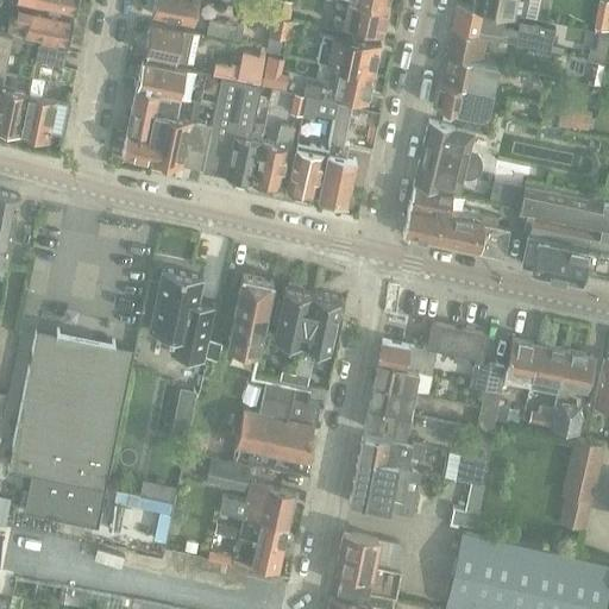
[(18,0),(18,1),(75,13),(77,0),(18,0)]
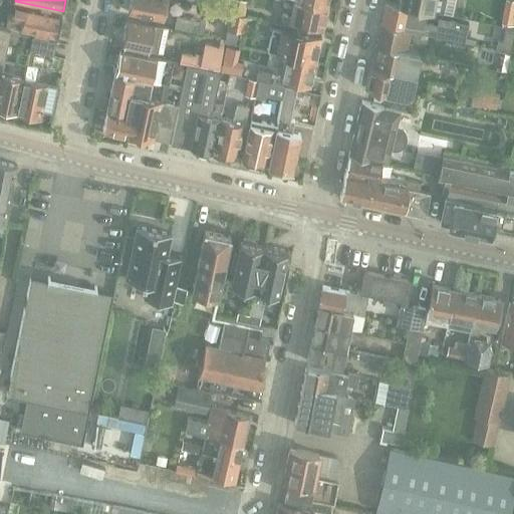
[(168,0),(131,0),(127,13),(164,20),(168,0)]
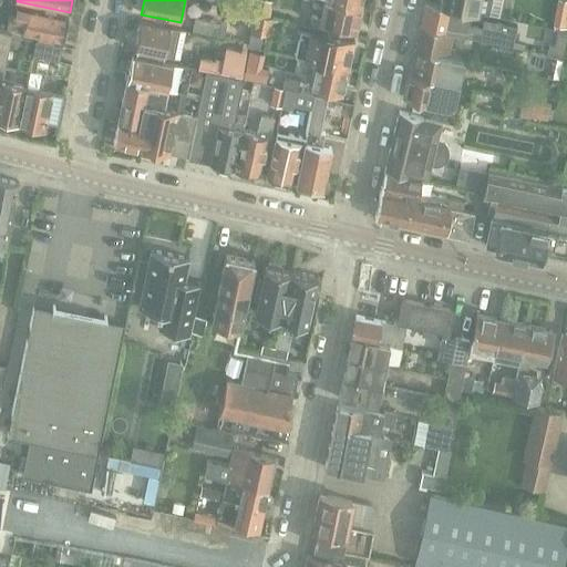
[(356,32),(361,8),(326,0),(325,0),(321,18),(311,16),(310,22),(356,32)]
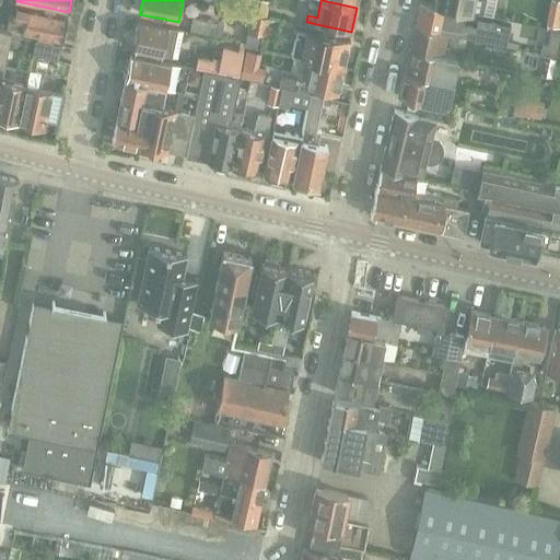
[(434,0),(434,4),(467,11),(493,16),(497,0),(434,0)]
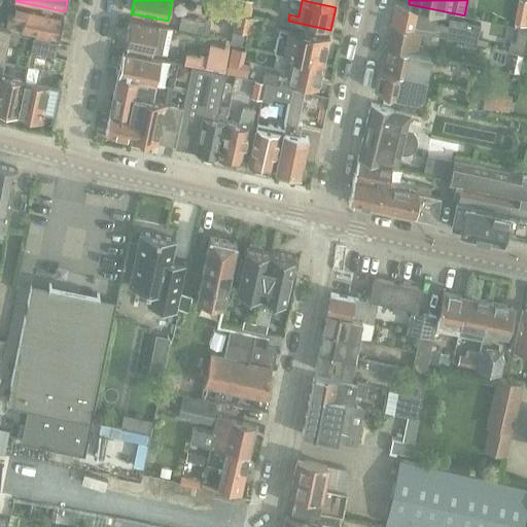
[(395,2),(391,25),(423,32),(480,43),(483,26),(453,21),(452,26),(436,24),(440,11),(440,10),(409,4),(395,2)]
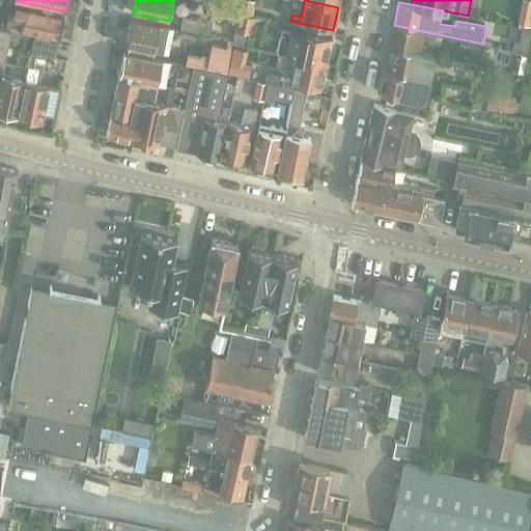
[(9,12),(6,27),(22,30),(22,31),(35,33),(59,38),(64,16),(27,7),(16,5),(14,14),(9,12)]
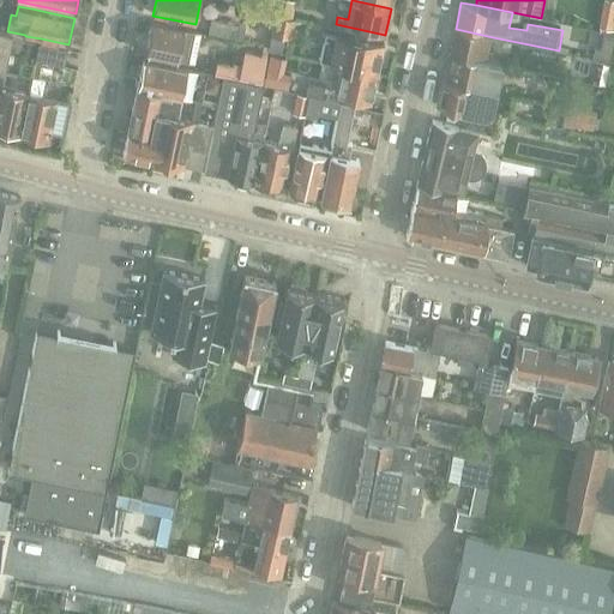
[(276,14),(271,35),(272,35),(275,36),(276,36),(281,37),(284,37),(293,40),(298,18),(293,18),(276,14)]
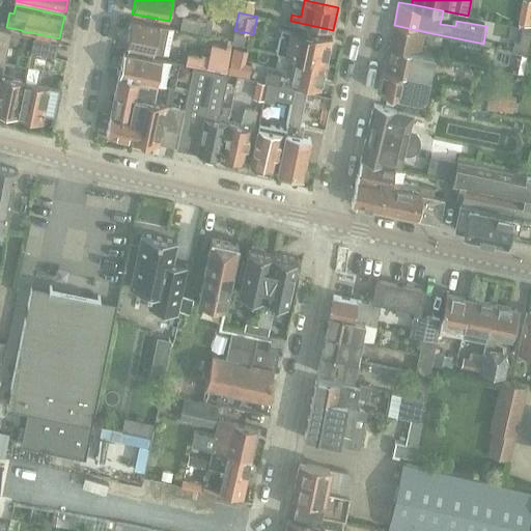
[(212,23),(183,17),(179,30),(210,36),(212,23)]
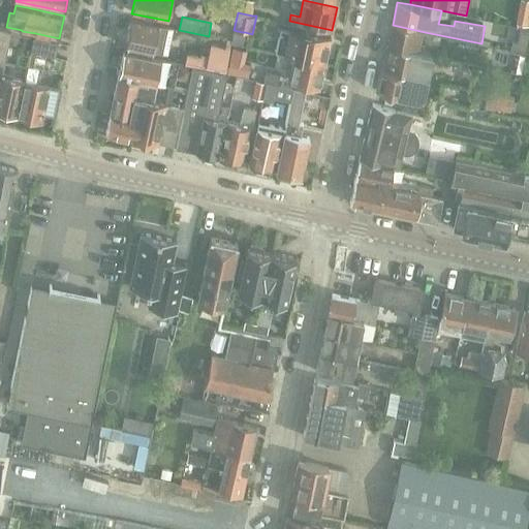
[(125,45),(128,47),(127,53),(153,59),(154,52),(166,55),(173,28),(130,20),(125,45)]
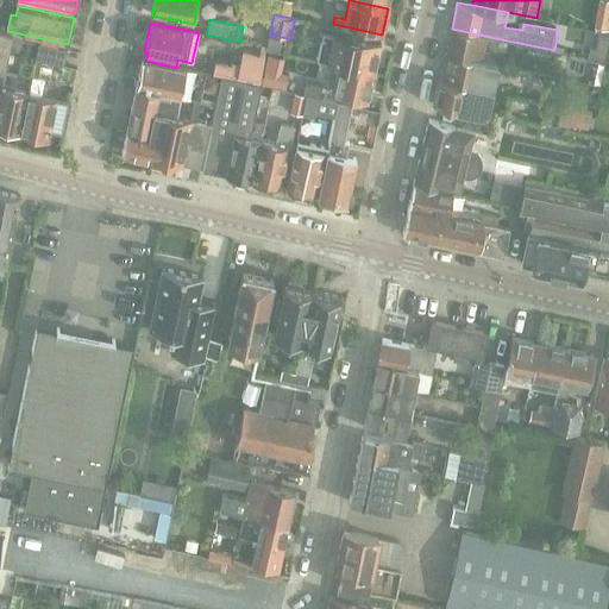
[(452,29),(446,54),(484,62),(489,37),(452,29)]
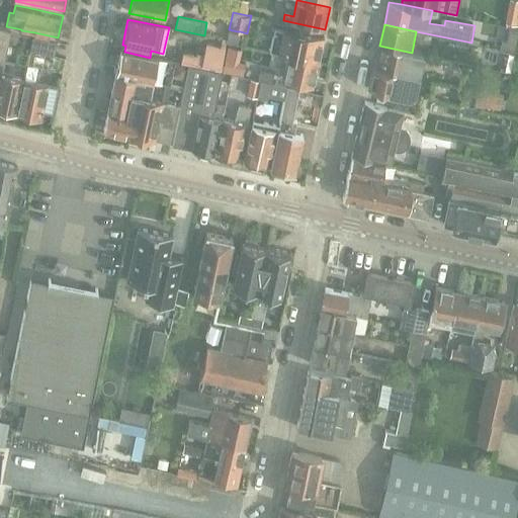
[(0,79),(4,60),(3,60),(7,42),(8,42),(10,28),(0,25),(0,79)]
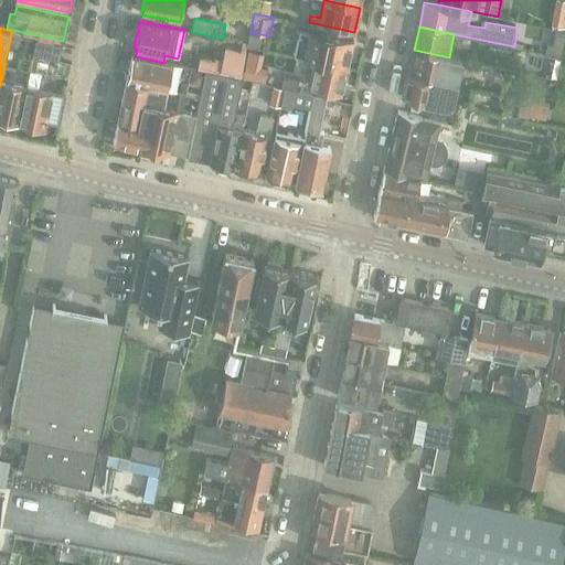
[(300,28),(294,56),(302,57),(313,61),(347,67),(353,39),(320,32),(309,30),(300,28)]
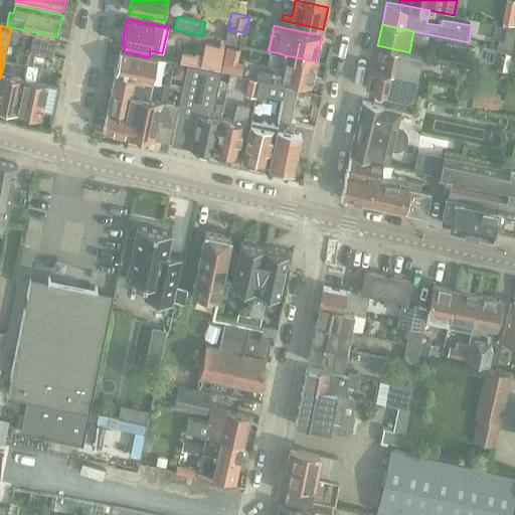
[(10,28),(8,42),(16,44),(19,29),(10,28)]
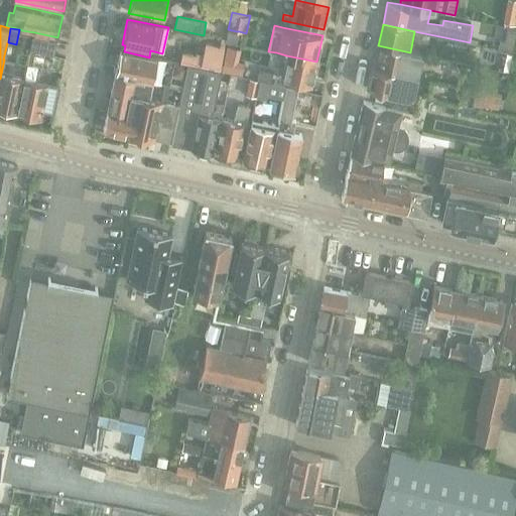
[(30,51),(42,53),(53,56),(56,42),(33,36),(30,51)]
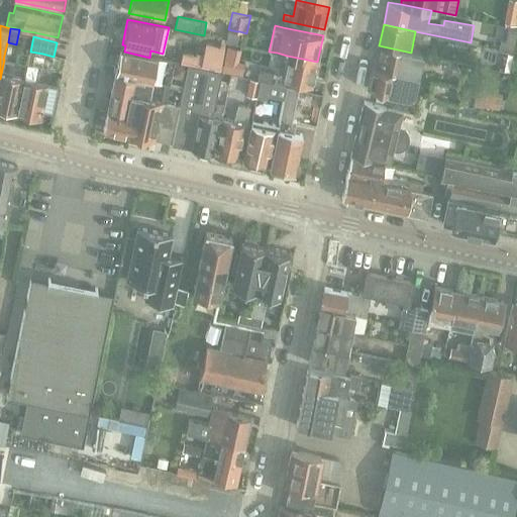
[(180,64),(188,66),(204,69),(221,73),(222,66),(223,55),(226,39),(221,38),(220,45),(206,42),(203,55),(194,53),(194,54),(183,52),(180,64)]
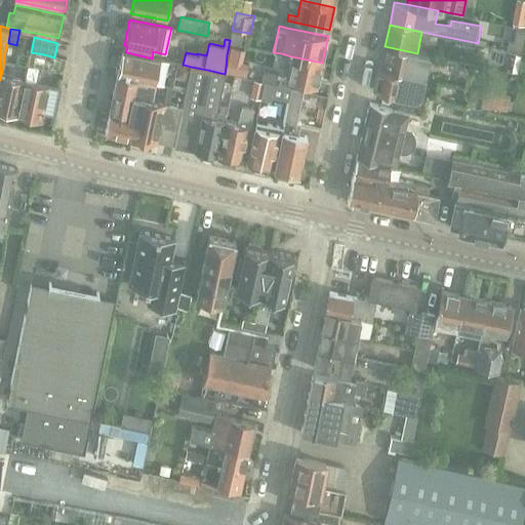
[(524,43),(512,41),(510,50),(515,51),(524,53),(524,46),(524,43)]
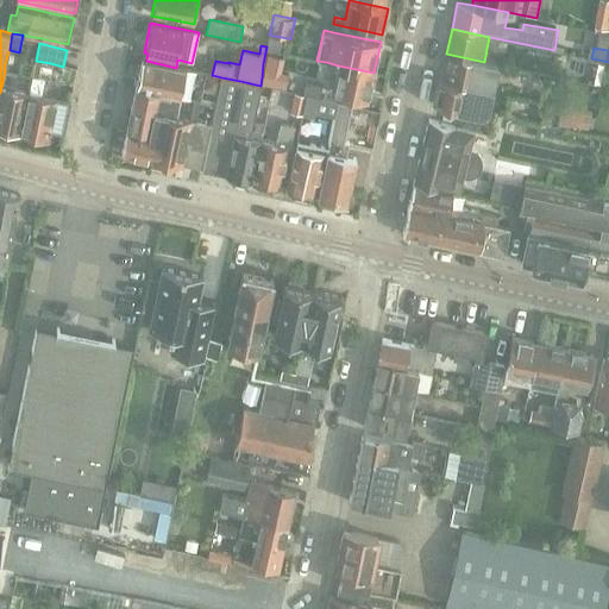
[(446,54),(440,80),(491,90),(497,66),(484,62),(446,54)]
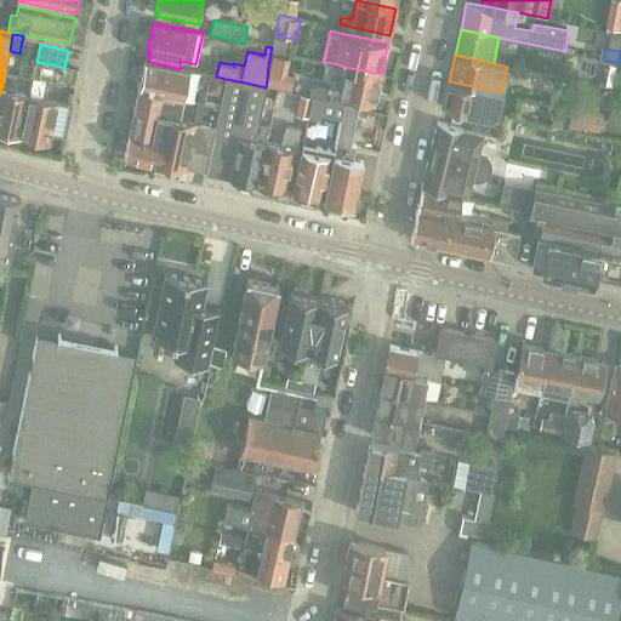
[(146,63),(140,89),(184,98),(194,101),(200,73),(191,72),(180,69),(149,62),(146,62),(146,63)]
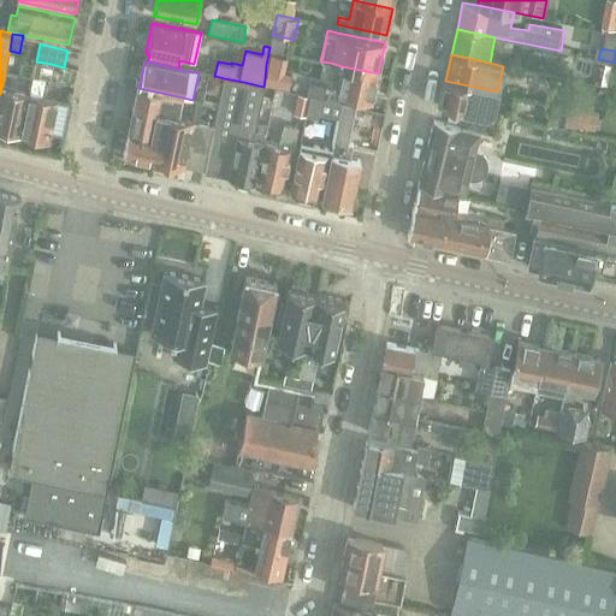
[(579,75),(588,77),(591,65),(581,64),(579,75)]
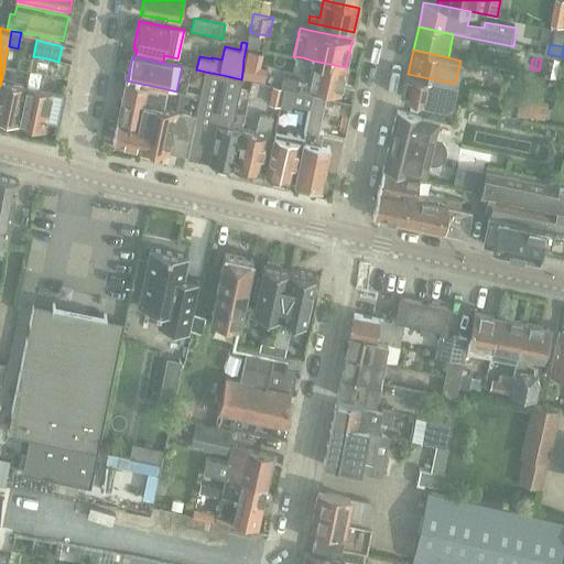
[(346,67),(313,61),(307,87),(340,95),(346,67)]
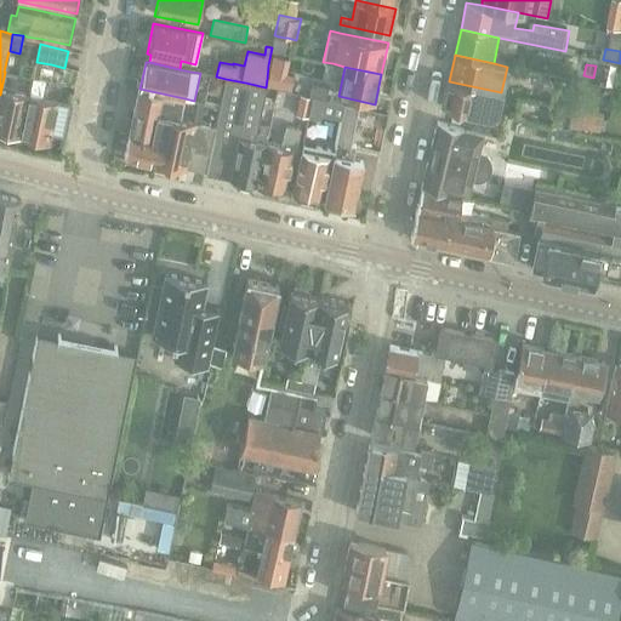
[(271,69),(267,84),(291,90),(295,74),(288,73),(271,69)]
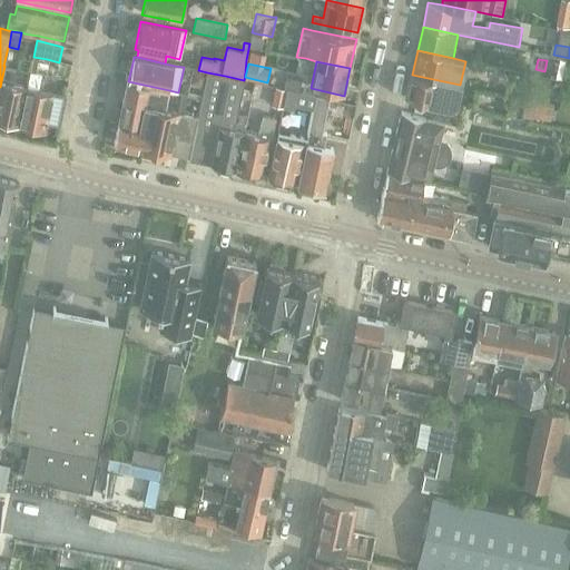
[(5,66),(0,87),(0,119),(19,124),(27,87),(13,84),(17,69),(5,66)]
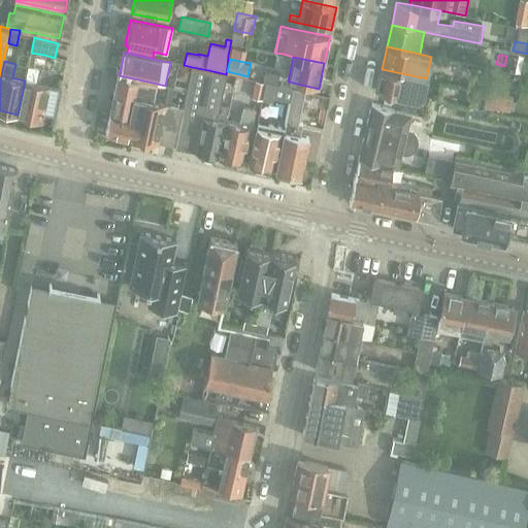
[(178,64),(176,77),(189,80),(192,67),(184,65),(178,64)]
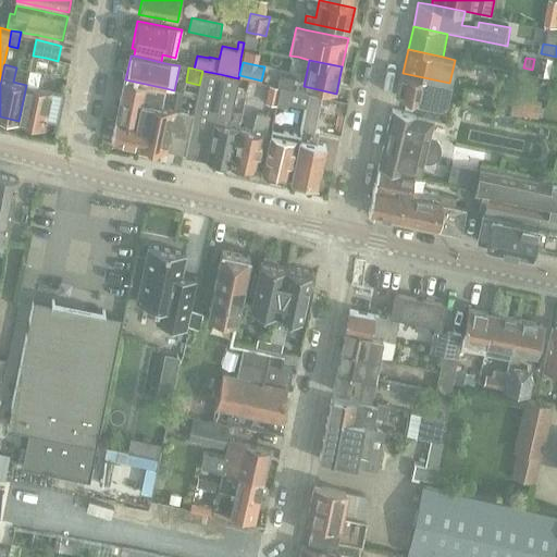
[(26,85),(19,121),(45,126),(51,90),(37,87),(40,72),(31,70),(27,85),(26,85)]
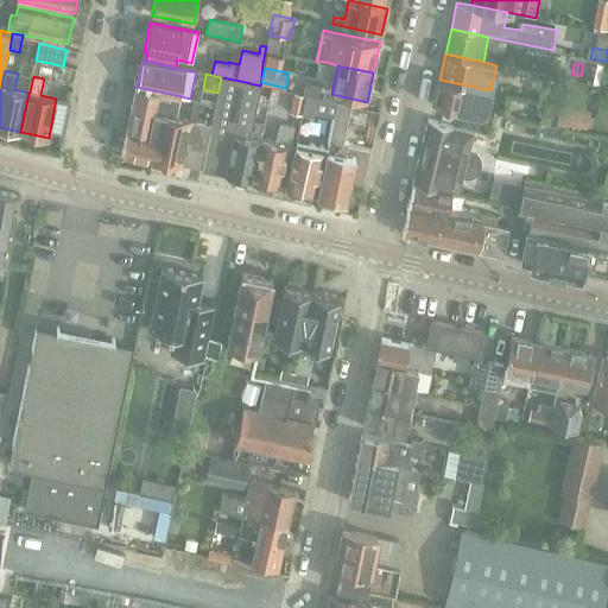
[(252,181),(260,140),(261,132),(263,132),(271,94),(259,92),(260,86),(240,81),(221,77),(217,93),(210,126),(202,169),(201,170),(220,175),(252,182),(252,181)]
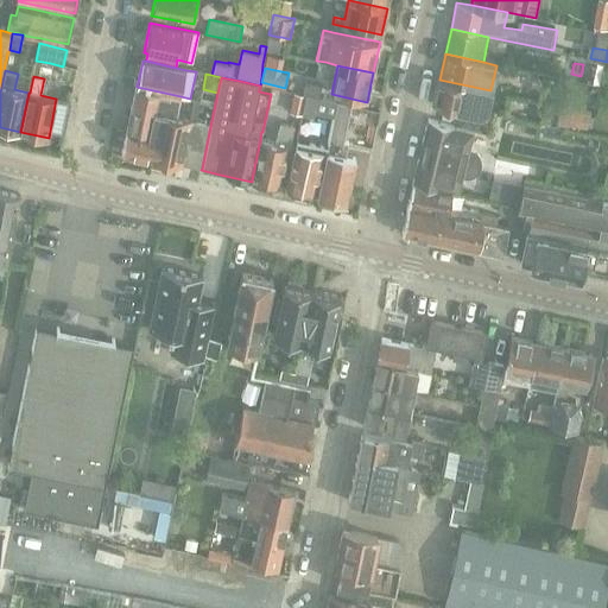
[(432,106),(434,106),(481,115),(487,113),(491,90),(439,80),(438,80),(432,106)]
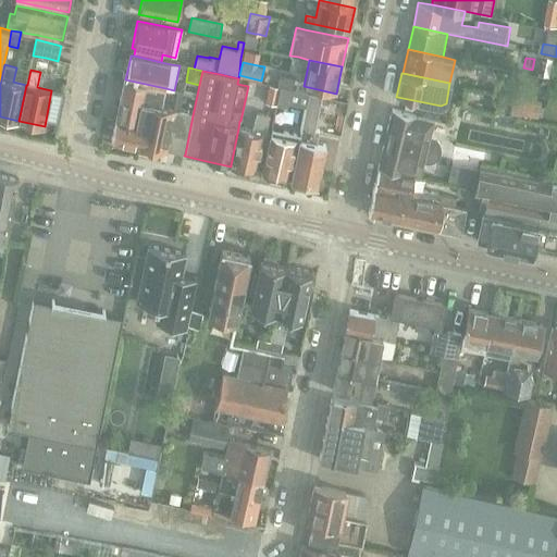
[(280,75),(277,87),(280,87),(292,88),(293,89),(295,77),(280,75)]
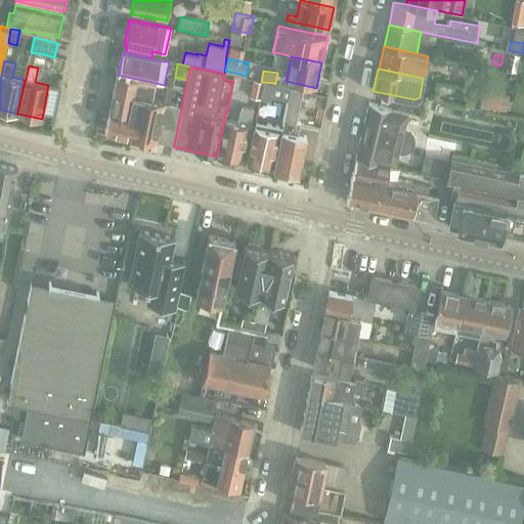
[(486,87),(513,92),(517,77),(489,72),(486,87)]
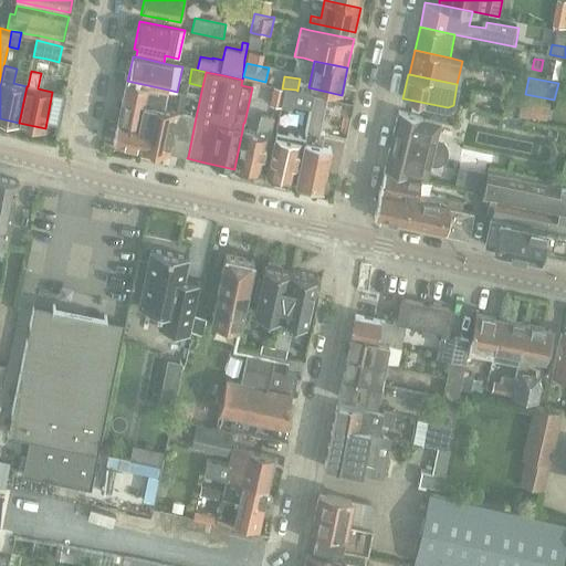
[(127,81),(114,143),(168,155),(168,153),(188,157),(196,117),(179,113),(179,112),(164,108),(168,90),(127,81)]
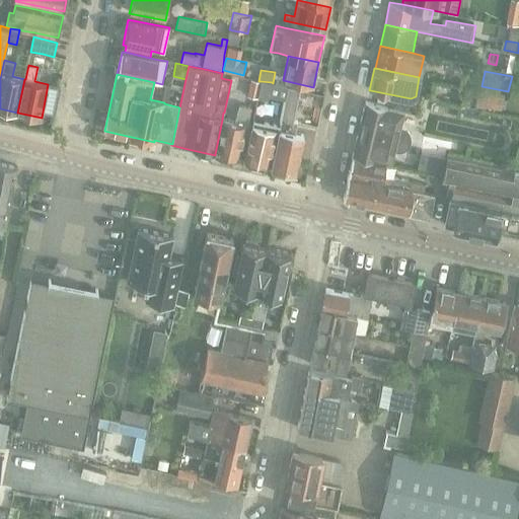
[(250,79),(247,95),(256,97),(261,81),(258,81),(250,79)]
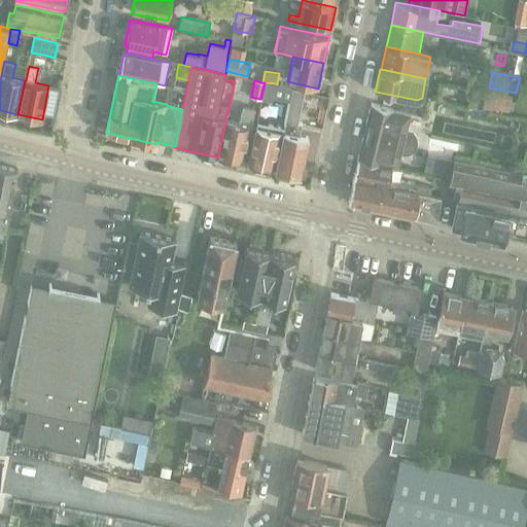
[(265,82),(260,99),(272,101),(273,97),(289,101),(292,89),(277,84),(276,83),(265,82)]
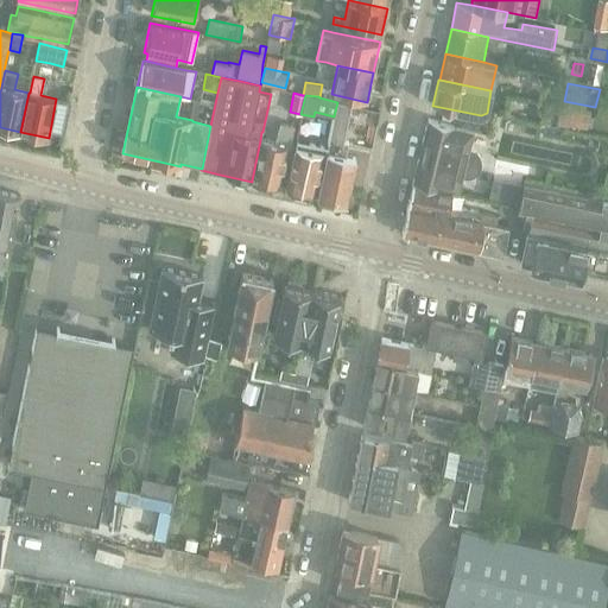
[(327,152),(318,196),(346,201),(355,158),(346,157),(348,141),(344,141),(348,121),(350,112),(352,105),(337,102),(334,116),(334,119),(334,120),(327,152)]
